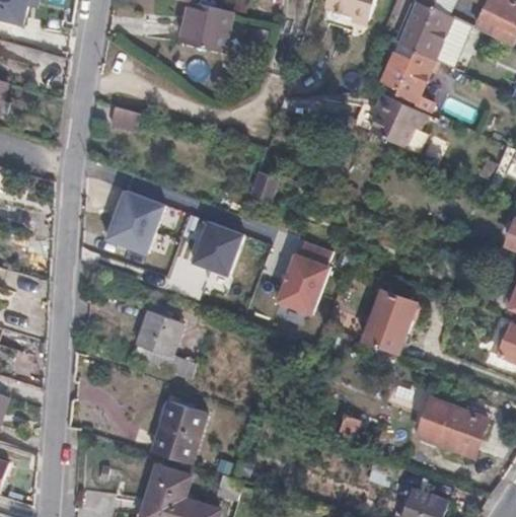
[(0,0),(0,19),(26,25),(30,6),(38,7),(40,0),(0,0)]
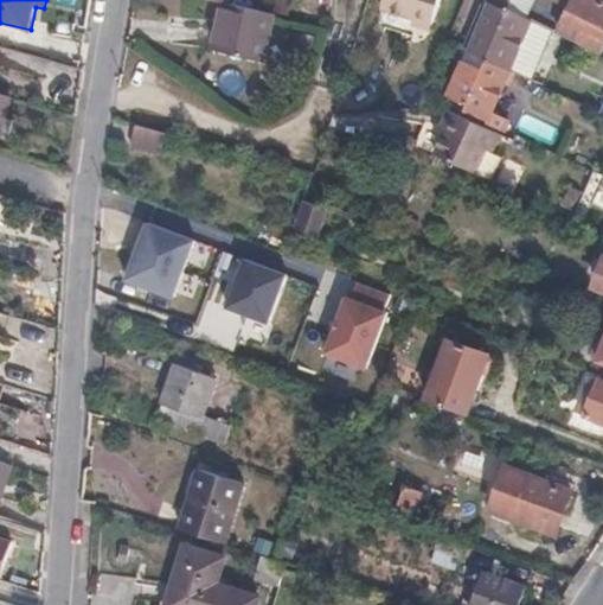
[(382,0),(379,7),(431,24),(438,0),(382,0)]
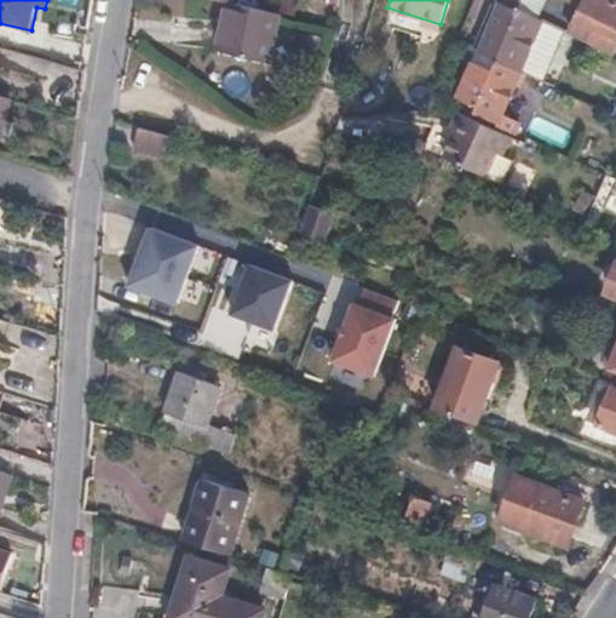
[(518,0),(517,6),(537,17),(545,0),(518,0)]
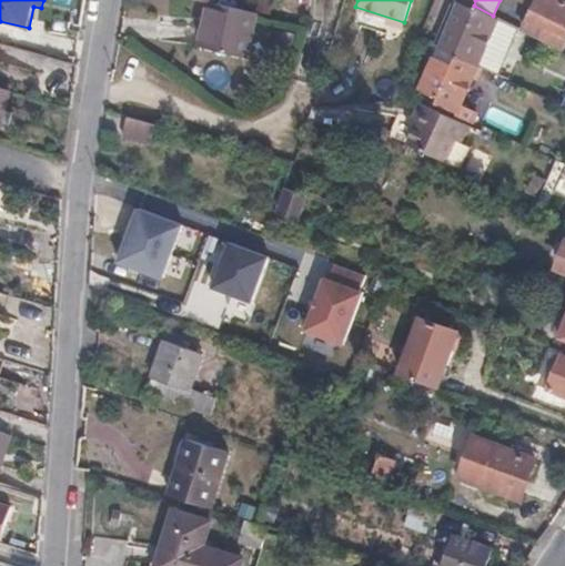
[(536,0),(533,8),(522,27),(561,48),(564,39),(564,2),(560,0),(536,0)]
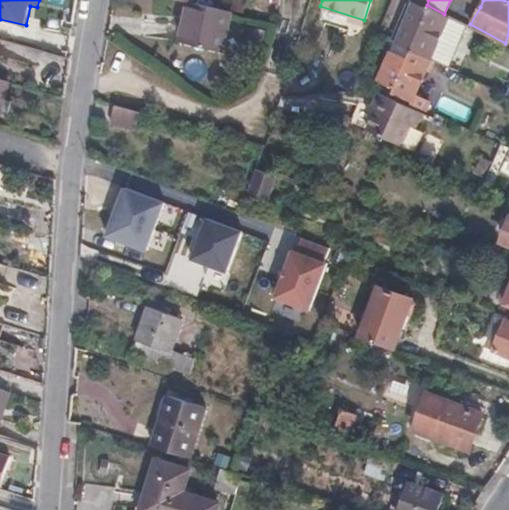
[(191,3),(184,1),(174,41),(217,53),(227,12),(191,3)]
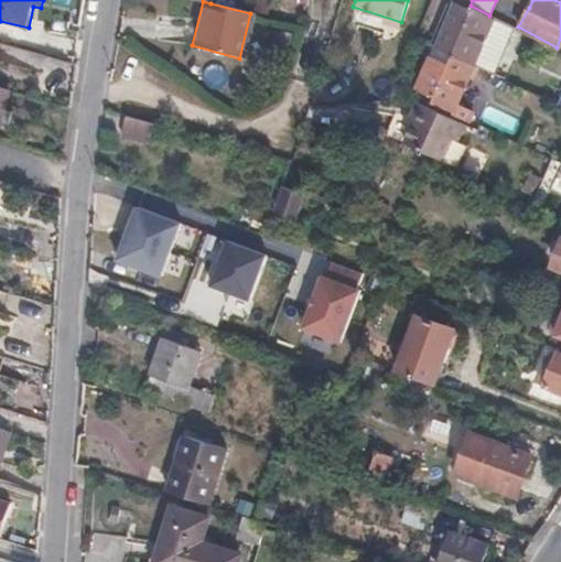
[(491,76),(510,26),(489,15),(471,6),(468,11),(454,4),(435,45),(451,54),(450,56),(471,66),(491,76)]
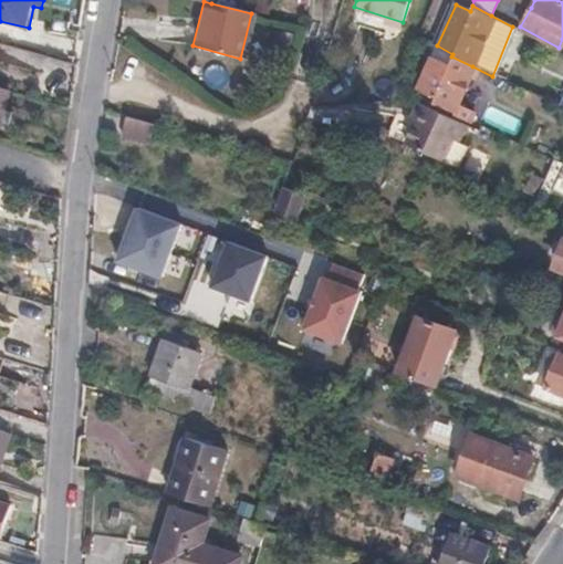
[(472,66),(451,56),(448,65),(431,58),(417,87),(435,96),(433,101),(452,111),(451,113),(468,122),(472,113),(456,105),(472,66)]
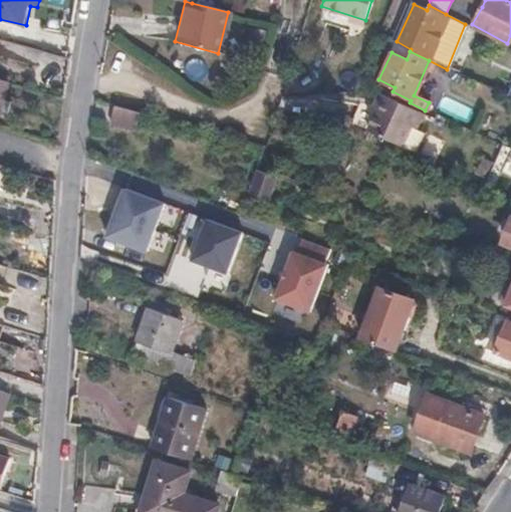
[(411,126),(418,111),(388,97),(372,91),(365,105),(371,108),(362,130),(397,146),(406,124),(411,126)]
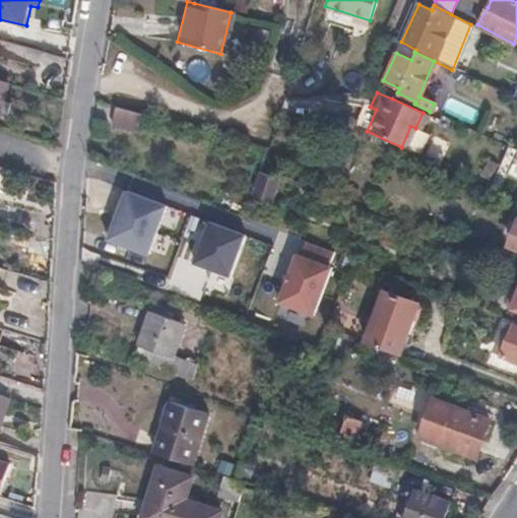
[(140,112),(115,105),(111,123),(136,130),(140,112)]
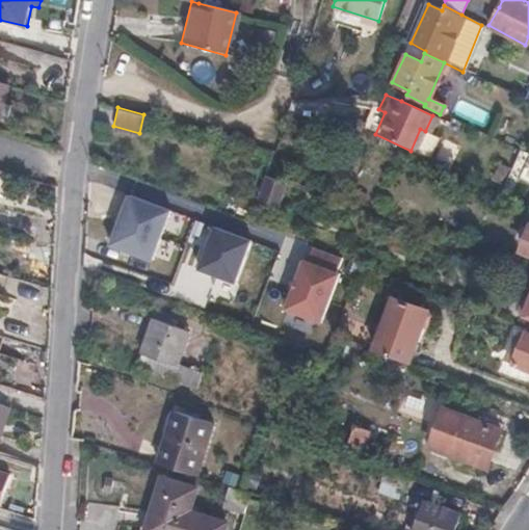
[(437,137),(425,131),(420,129),(411,151),(427,158),(437,137)]
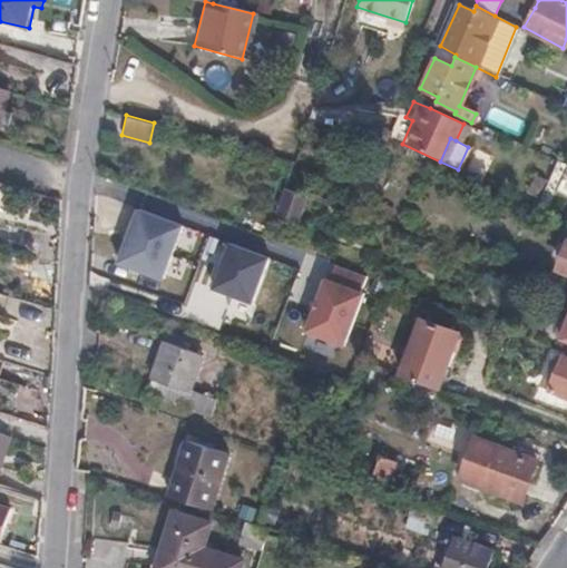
[(296,222),(306,195),(285,186),(276,213),(296,222)]
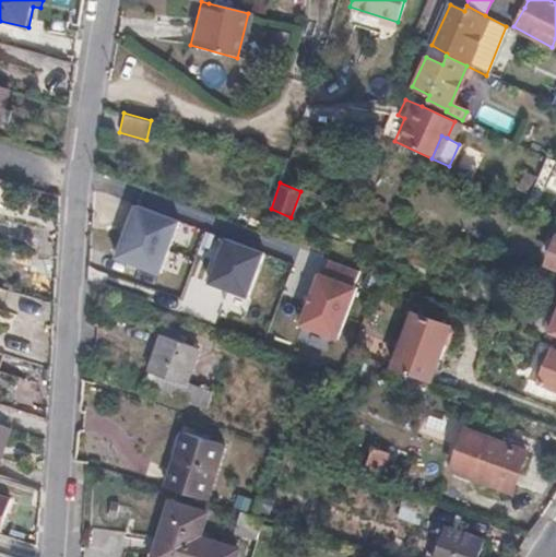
[(157,272),(178,220),(134,203),(115,256),(157,272)]
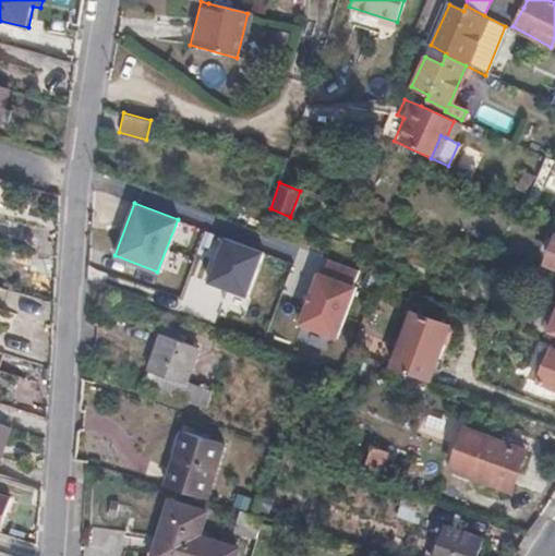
[(245,295),(262,251),(224,237),(207,280),(245,295)]
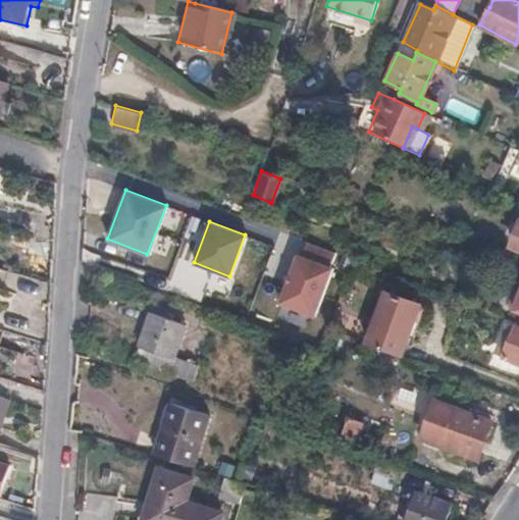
[(518,221),(514,224),(509,240),(513,246),(518,248),(518,221)]
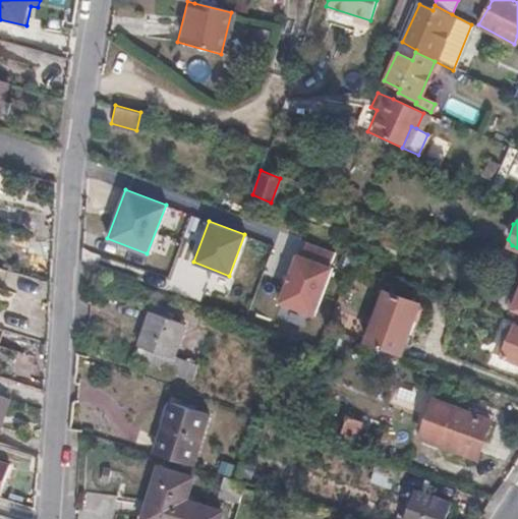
[(344,277),(351,258),(337,252),(335,257),(314,250),(317,245),(299,238),(292,257),(328,271),(344,277)]
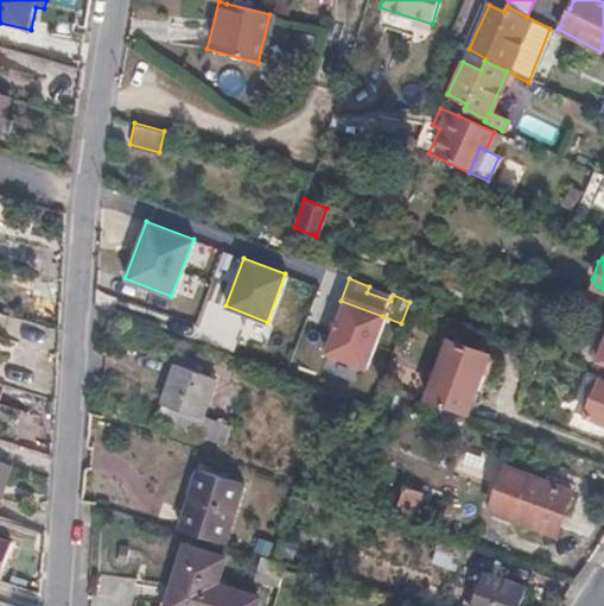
[(382,316),(341,301),(323,351),(364,367),(382,316)]
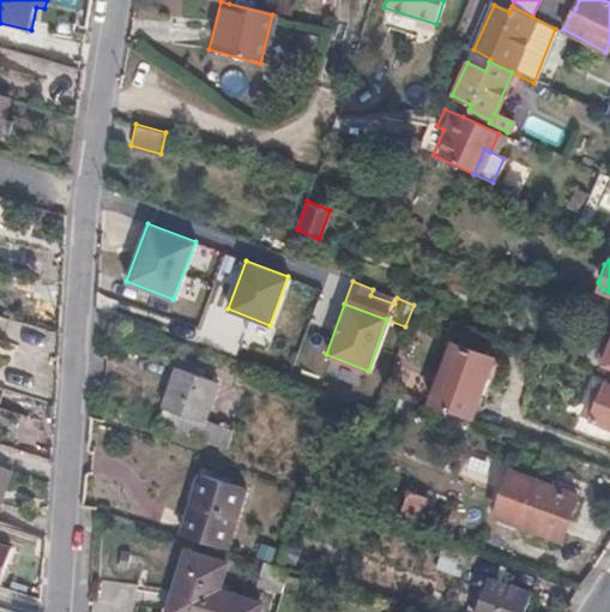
[(609,342),(604,341),(598,358),(604,360),(603,365),(609,367),(609,342)]
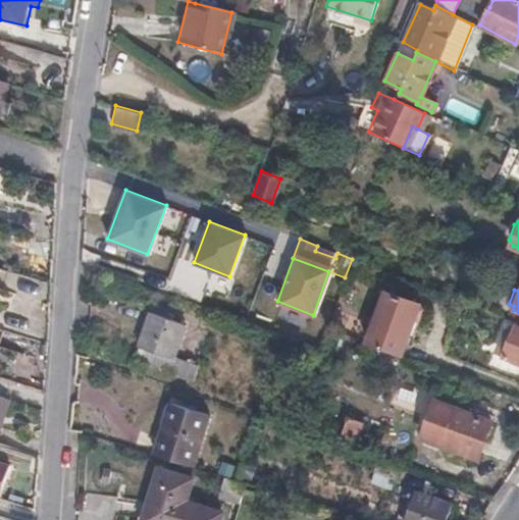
[(365,343),(400,356),(419,304),(384,292),(365,343)]
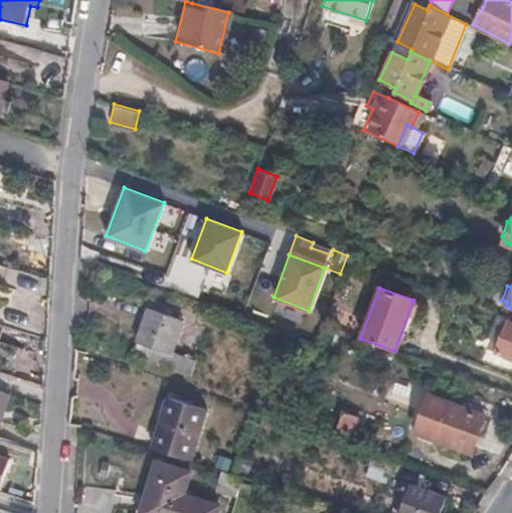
[(181,321),(149,309),(133,356),(188,375),(193,360),(171,352),(181,321)]
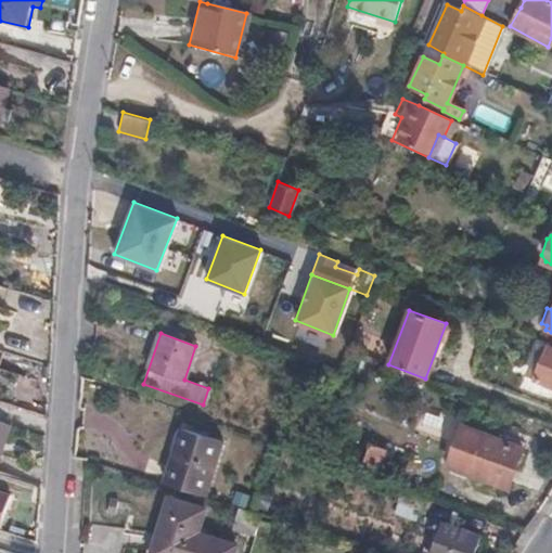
[(551,348),(549,347),(535,380),(551,387),(551,348)]
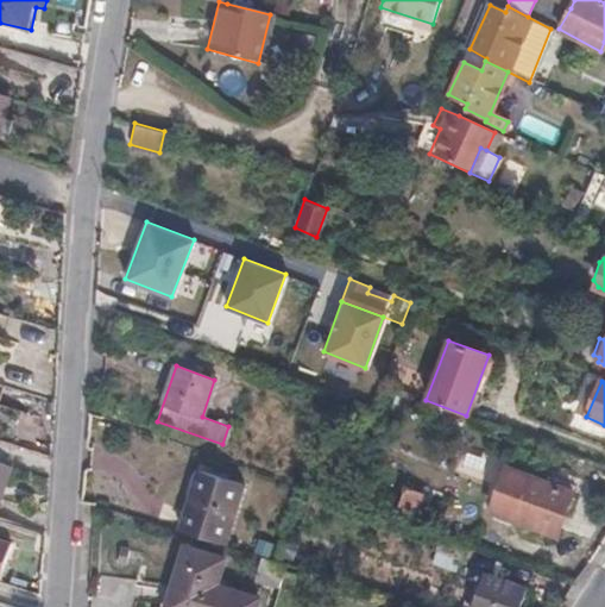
[(186,468),(166,527),(222,544),(239,485),(186,468)]
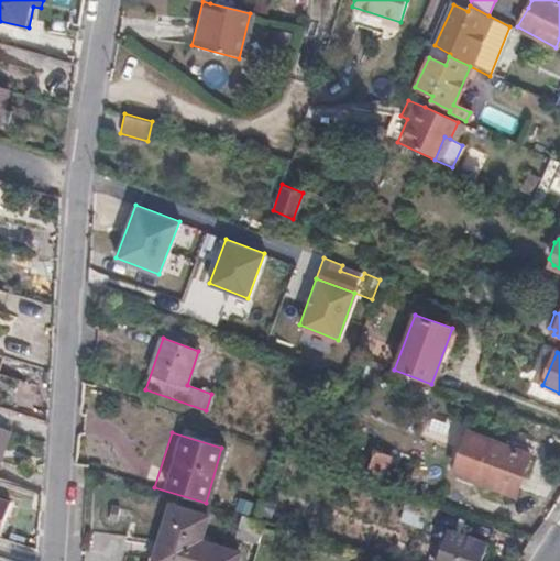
[(465,438),(452,475),(513,498),(527,460),(465,438)]
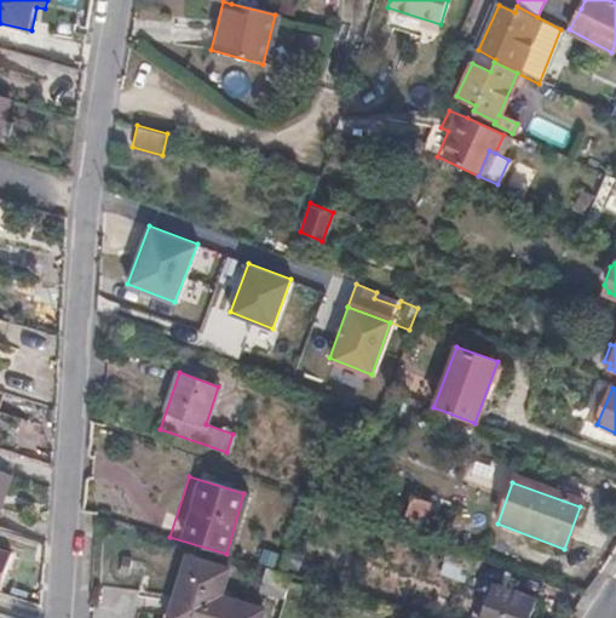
[(322,501),(330,504),(334,486),(326,484),(322,501)]
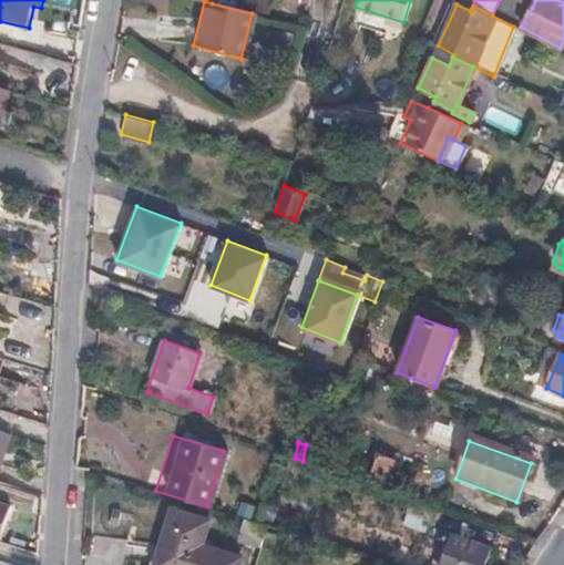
[(11,505),(0,501),(0,543),(1,543),(11,505)]
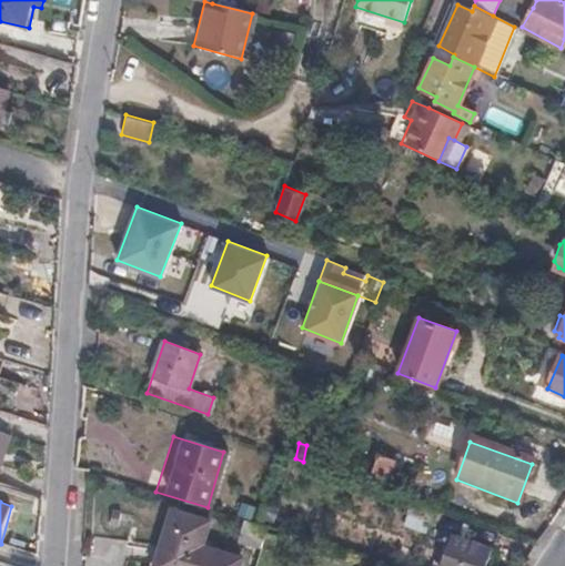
[(209,523),(172,512),(154,565),(239,565),(241,561),(201,548),(209,523)]
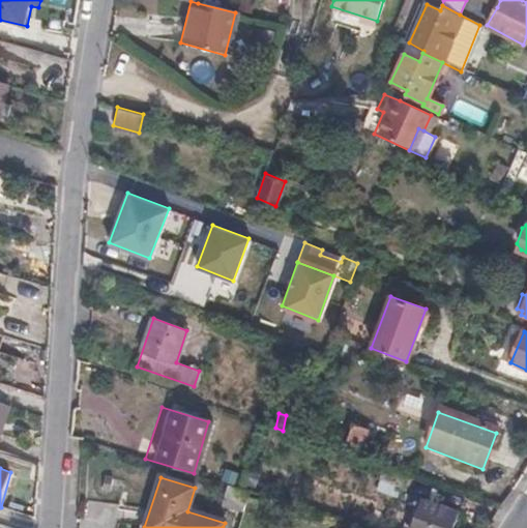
[(450,527),(457,511),(422,501),(413,527),(450,527)]
